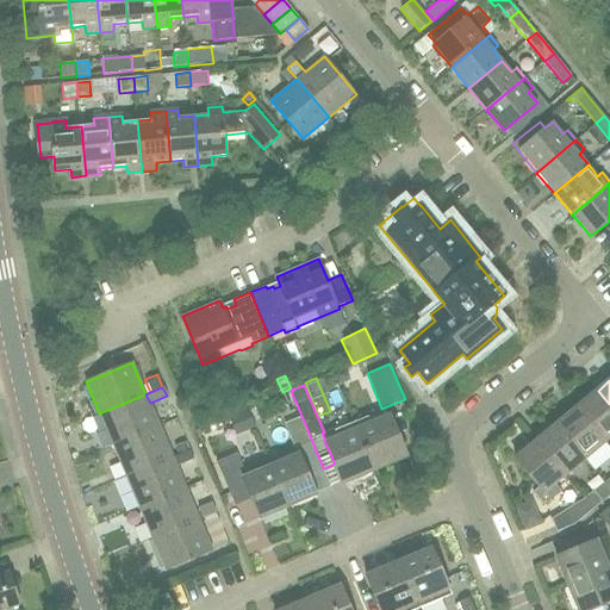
[(609,435),(609,404),(598,391),(578,408),(604,441),(609,435)]
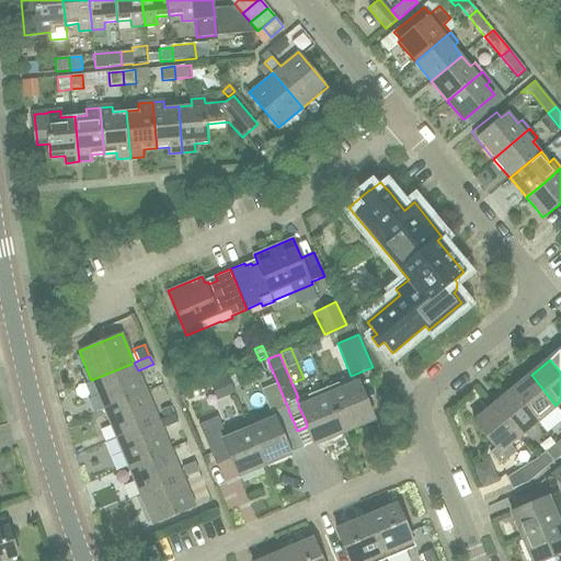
[(138,370),(134,363),(91,380),(103,409),(146,390),(138,370)]
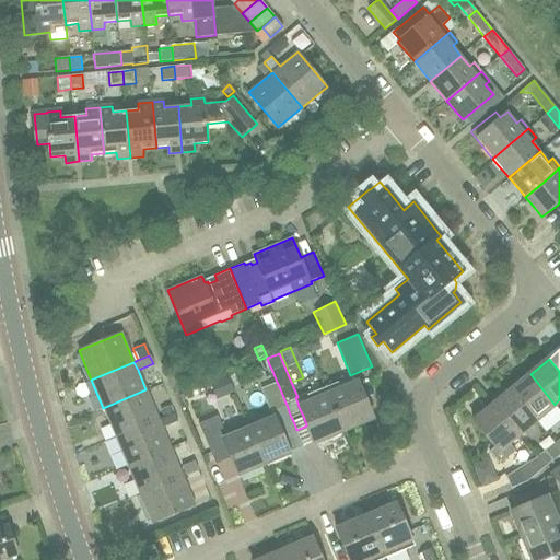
[(176,371),(166,374),(173,391),(183,386),(176,371)]
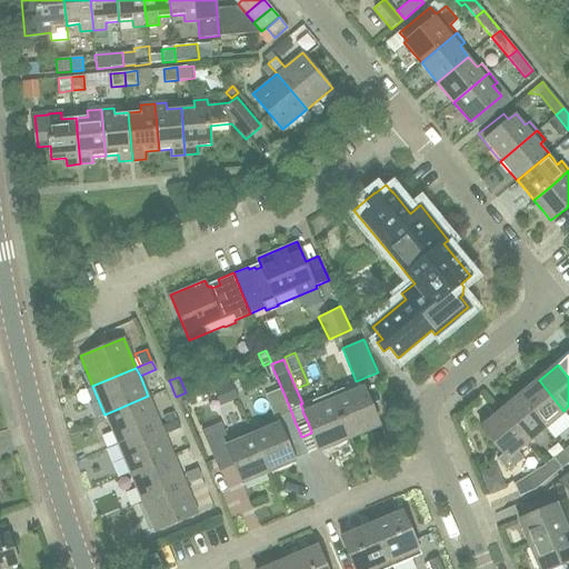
[(225,387),(229,398),(246,391),(241,380),(225,387)]
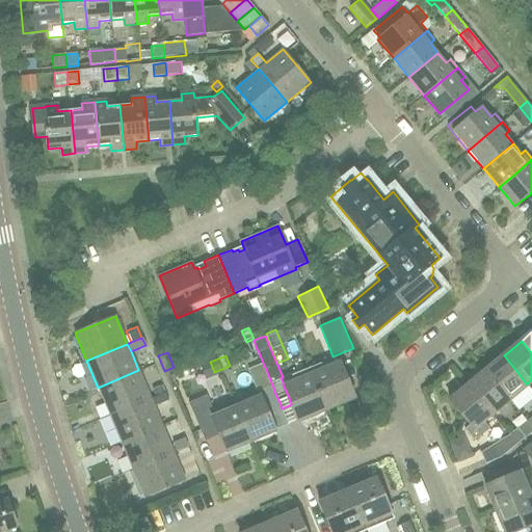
[(504,355),(486,370),(509,399),(517,410),(531,398),(531,390),(527,384),(504,355)]
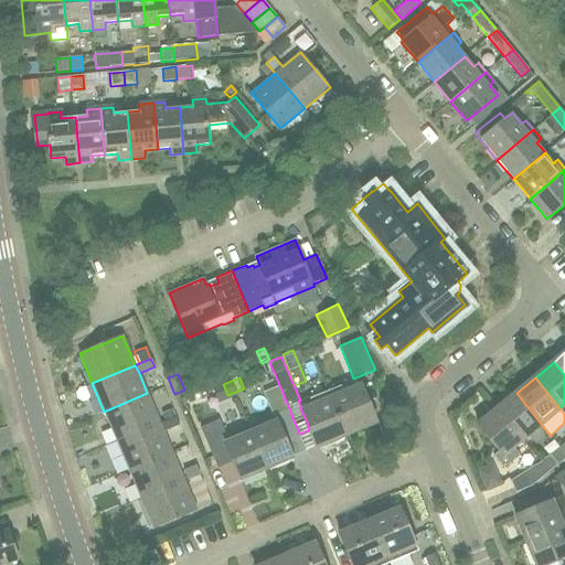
[(329,392),(348,435),(377,423),(362,386),(343,393),(341,386),(329,392)]
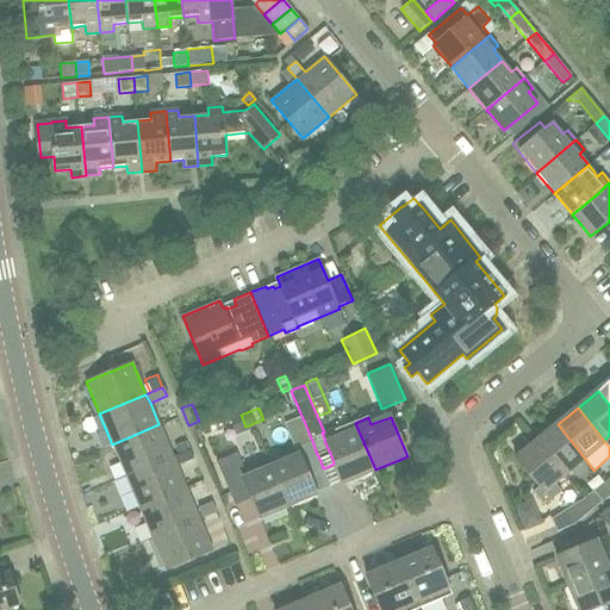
[(344,436),(325,443),(330,453),(334,462),(334,464),(342,480),(343,484),(359,477),(375,470),(355,423),(348,425),(342,429),(344,436)]
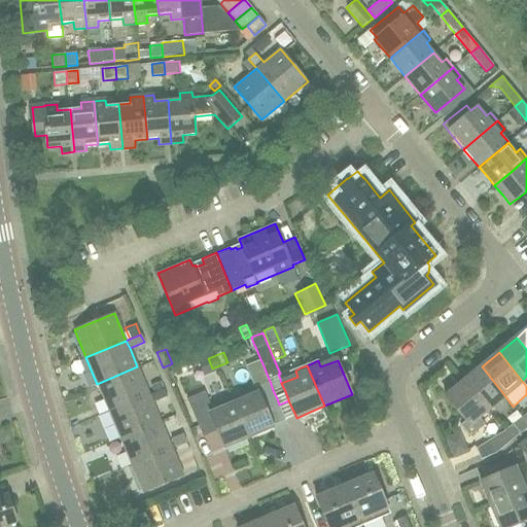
[(137,366),(97,384),(108,411),(148,394),(137,366)]
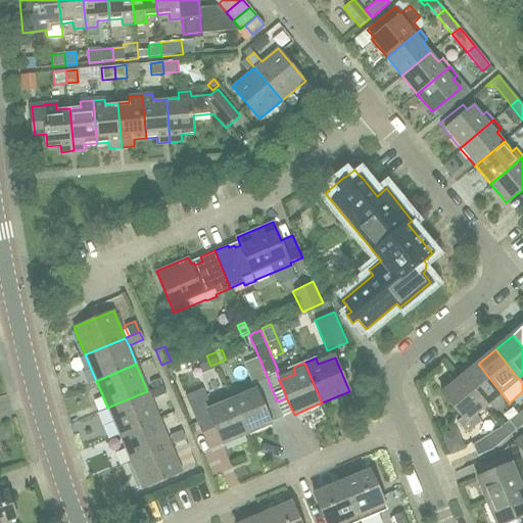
[(478,364),(460,378),(483,407),(501,392),(478,364)]
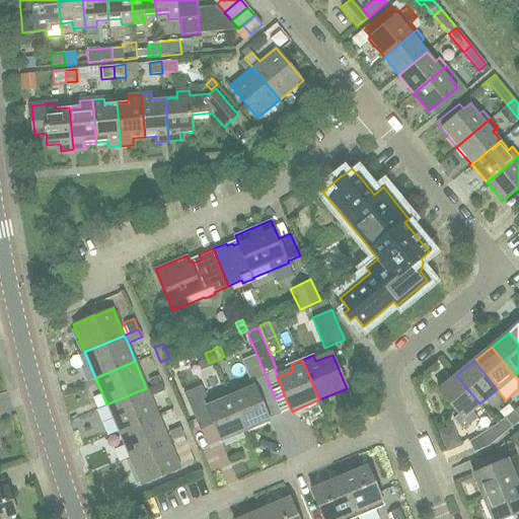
[(160,382),(157,374),(147,378),(150,386),(160,382)]
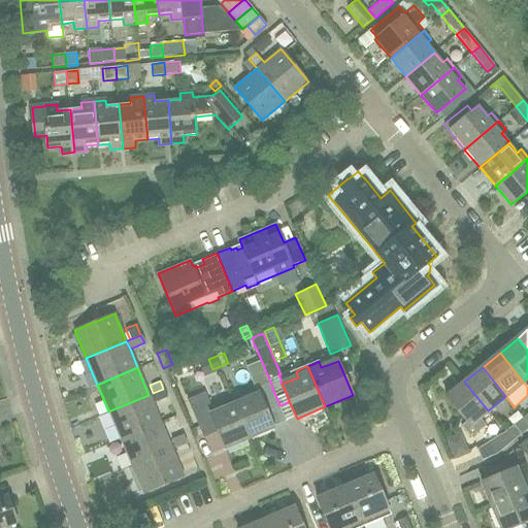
[(240,400),(235,402),(251,438),(262,433),(274,428),(273,426),(266,410),(273,407),(279,405),(277,399),(275,395),(273,391),(270,382),(257,388),(255,389),(250,391),(243,393),(246,398),(240,400)]
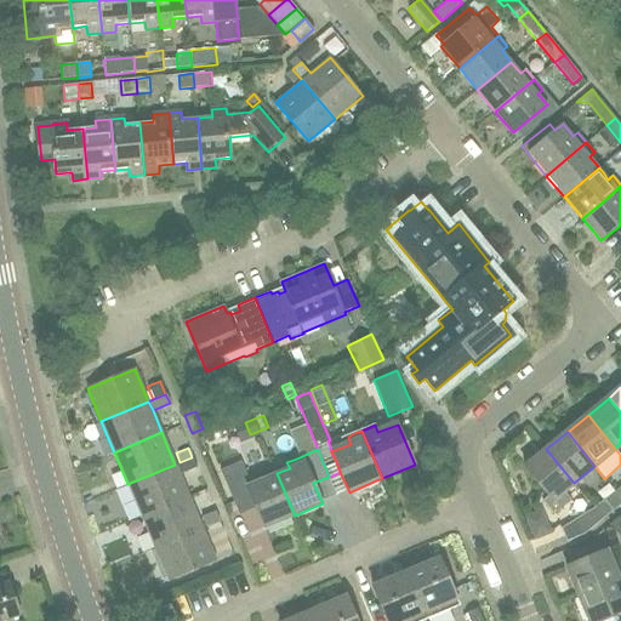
[(574,483),(546,449),(524,467),(547,496),(542,500),(553,514),(570,500),(563,491),(574,483)]
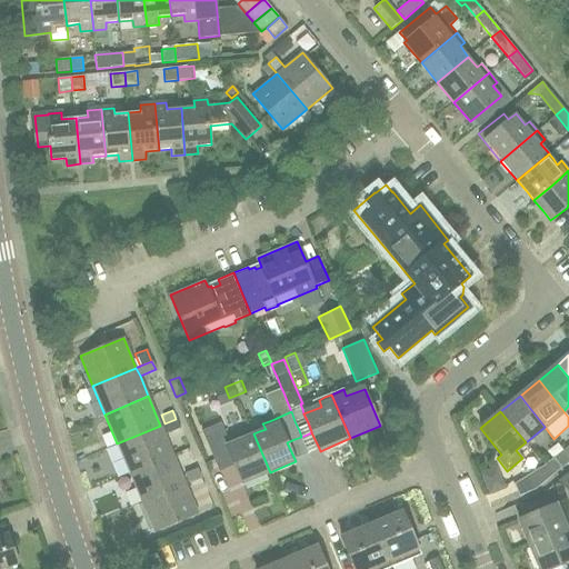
[(167,433),(180,428),(177,420),(163,426),(167,433)]
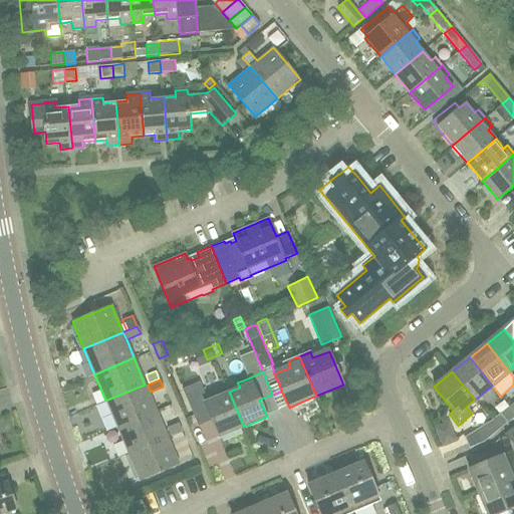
[(244,427),(229,392),(207,402),(200,382),(183,390),(198,426),(211,421),(218,438),(244,427)]
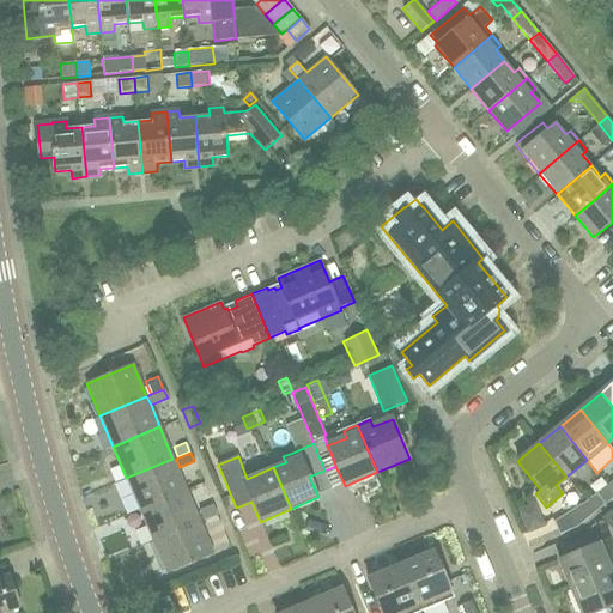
[(186,490),(173,459),(126,478),(139,509),(186,490)]
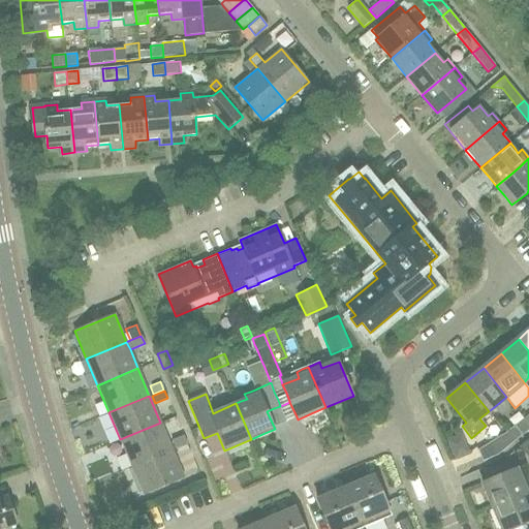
[(172,450),(160,423),(120,439),(131,467),(172,450)]
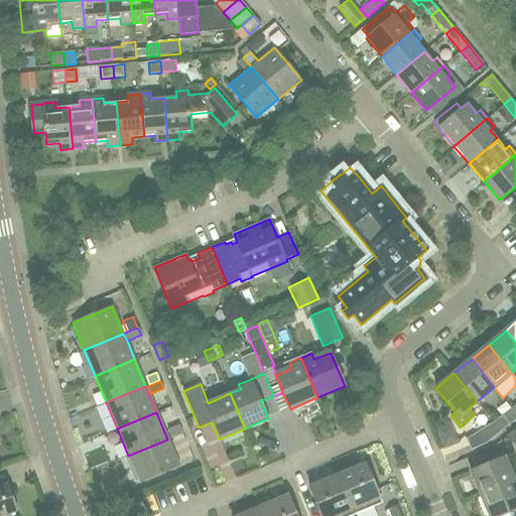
[(493,422),(501,431),(509,424),(502,415),(493,422)]
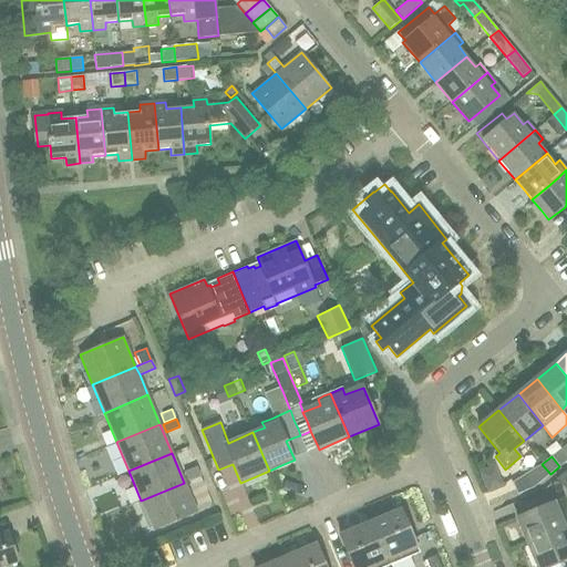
[(539,483),(550,474),(542,464),(533,472),(512,483),(518,494),(539,483)]
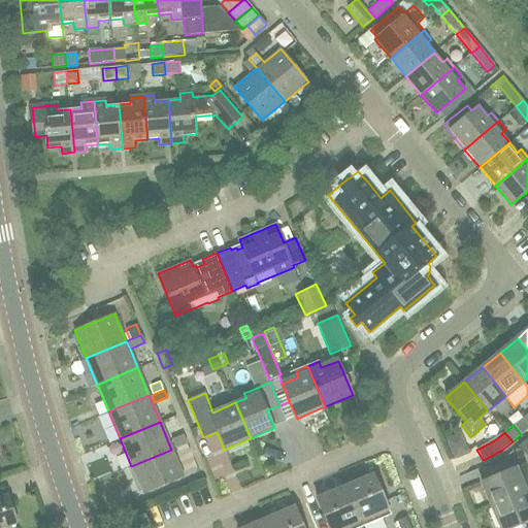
[(174,448),(187,442),(183,434),(171,439),(174,448)]
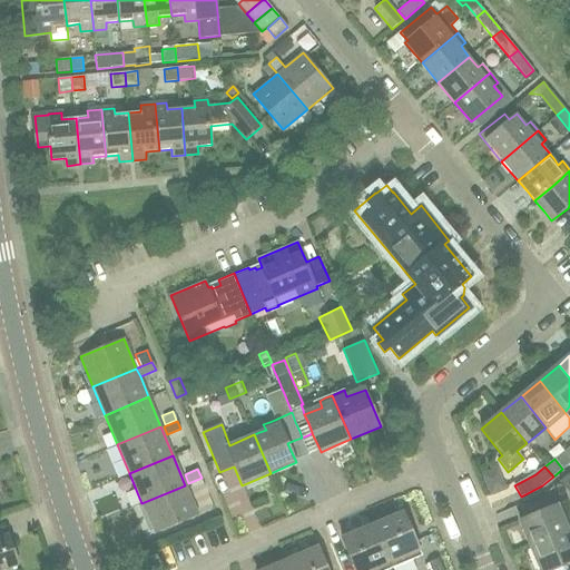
[(503,487),(495,470),(483,475),(490,491),(503,487)]
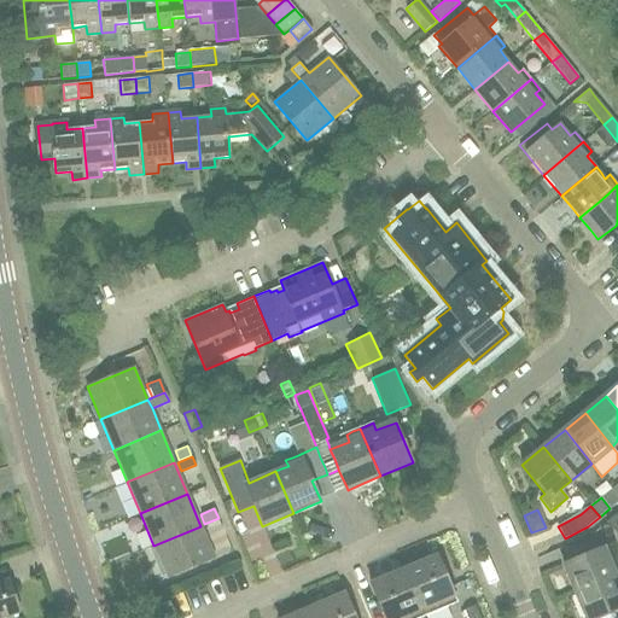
[(617,512),(606,522),(617,534),(617,532),(617,512)]
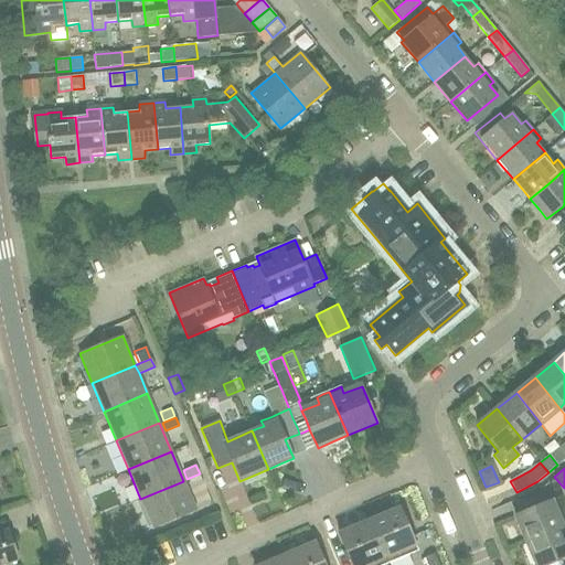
[(196,511),(183,481),(140,499),(153,529),(196,511)]
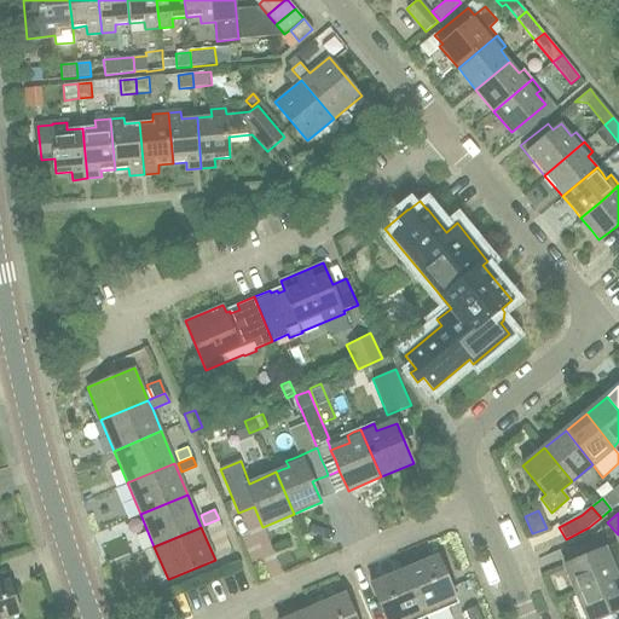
[(584,556),(565,565),(571,579),(577,594),(617,577),(618,576),(618,559),(618,560),(614,553),(612,545),(584,556)]
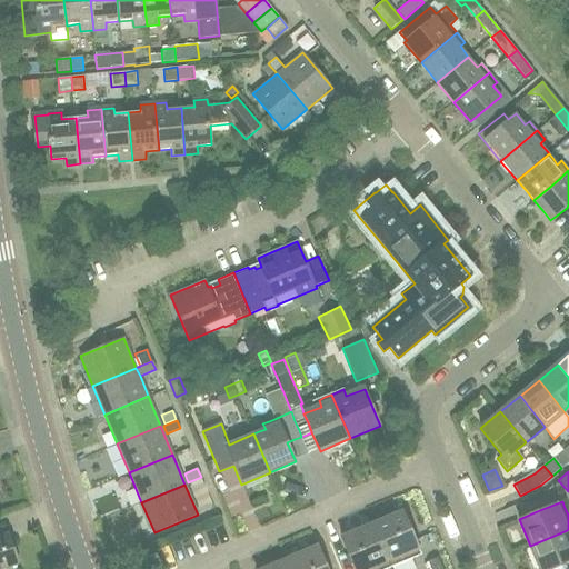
[(372,525),(390,568),(421,555),(403,511),(372,525)]
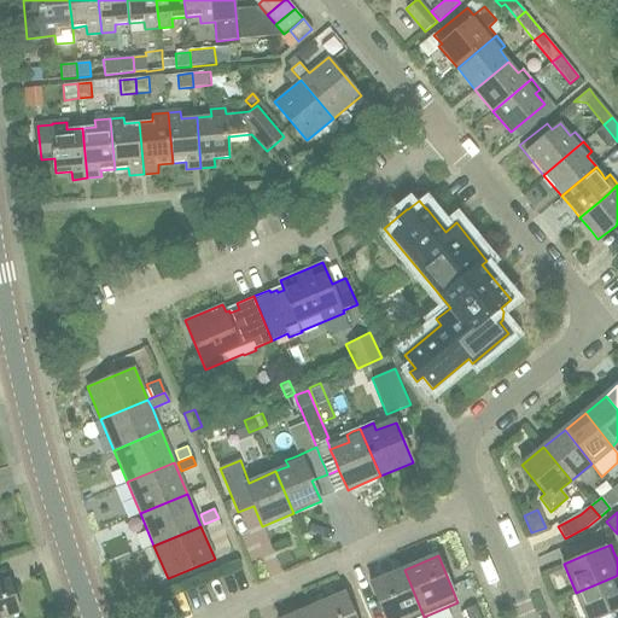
[(388,577),(371,583),(380,607),(384,617),(419,617),(424,617),(404,570),(388,577)]
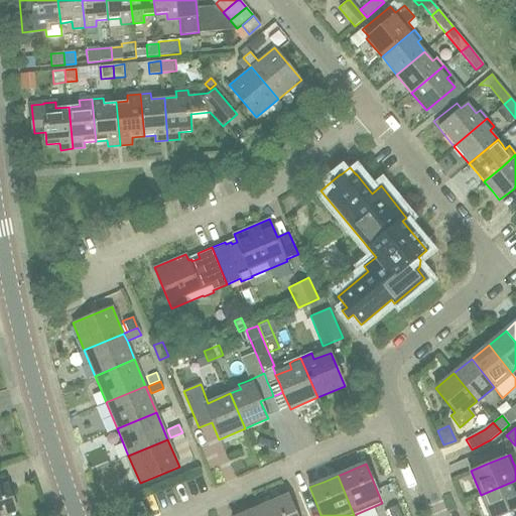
[(515,486),(514,481),(481,495),(490,515),(499,515),(515,509),(515,486)]
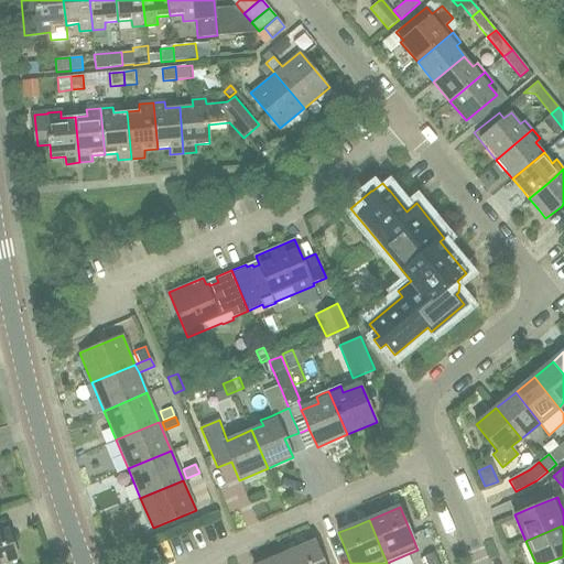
[(0,563),(3,563),(19,560),(8,529),(0,531),(0,563)]
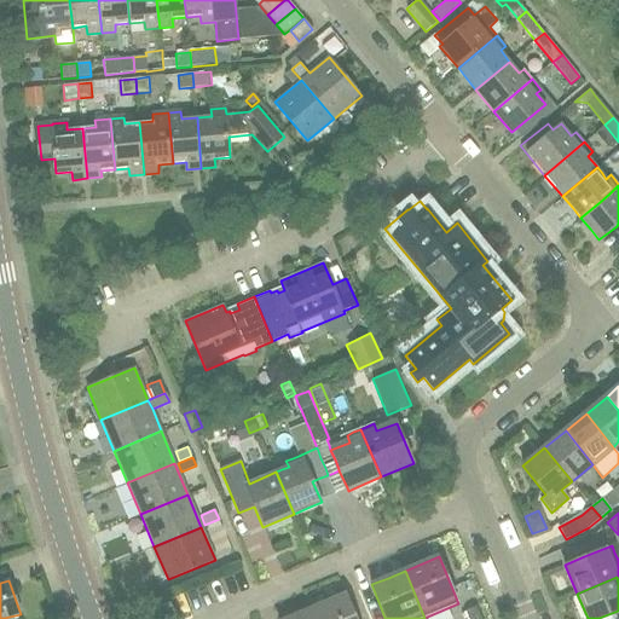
[(354,618),(346,596),(313,609),(316,618),(354,618)]
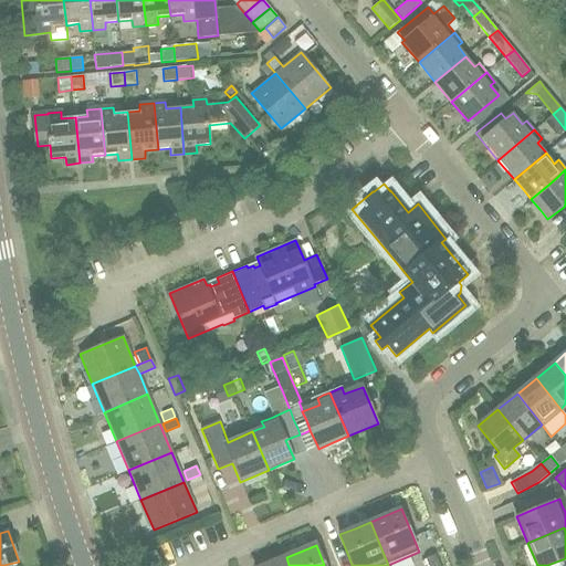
[(428,565),(439,565),(435,554),(426,557),(428,565)]
